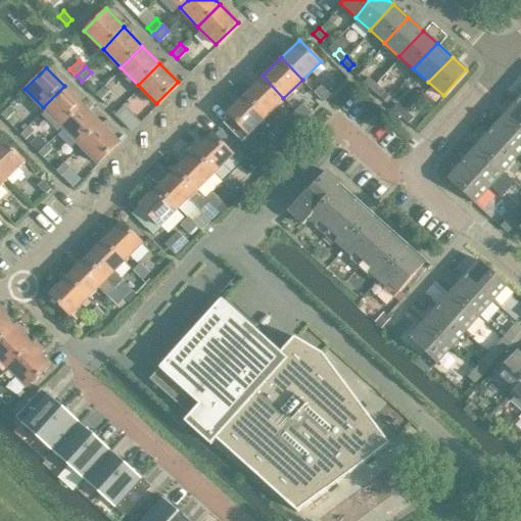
[(243,94),(265,115),(283,98),(263,76),(243,94)]
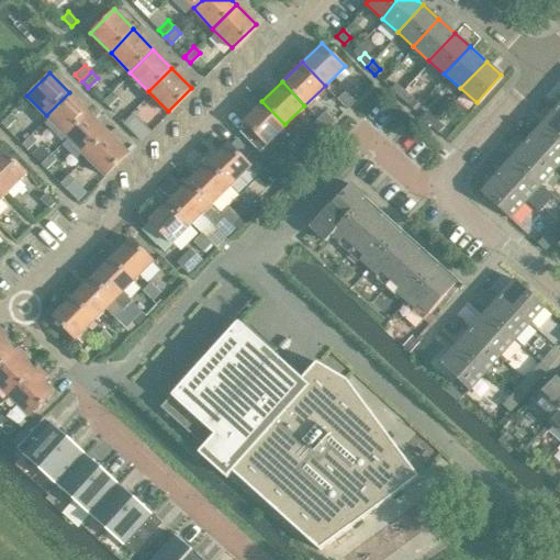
[(389,89),(398,96),(403,90),(394,82),(389,89)]
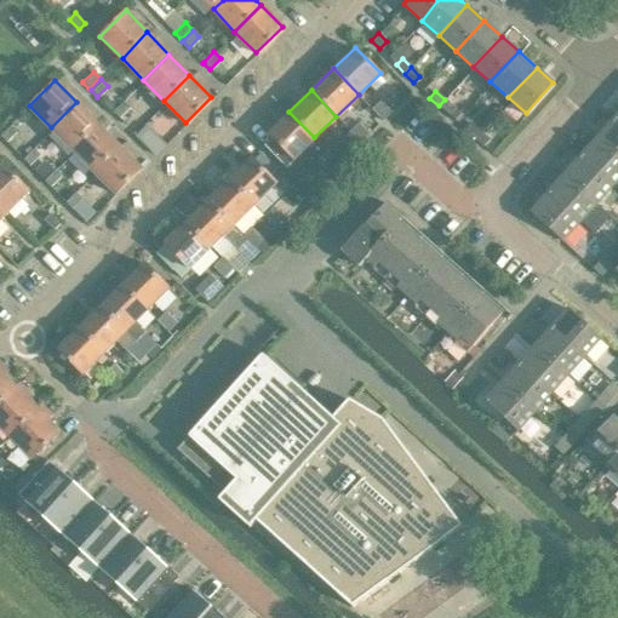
[(370,108),(381,120),(390,110),(379,98),(370,108)]
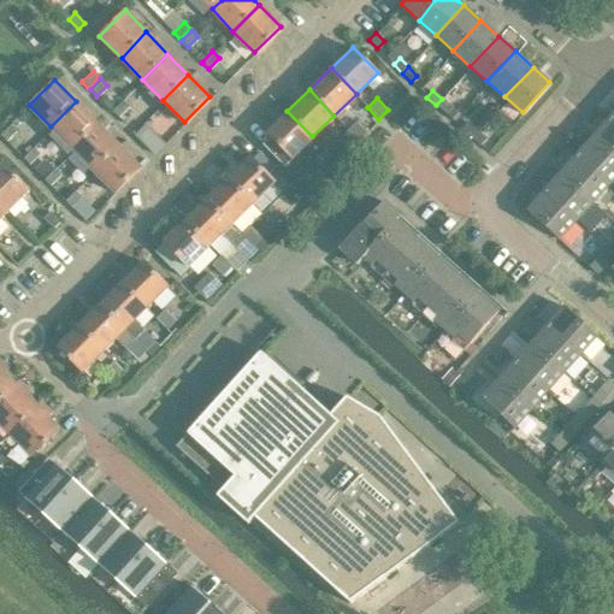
[(111,110),(110,111),(116,117),(117,116),(128,105),(120,99),(111,110)]
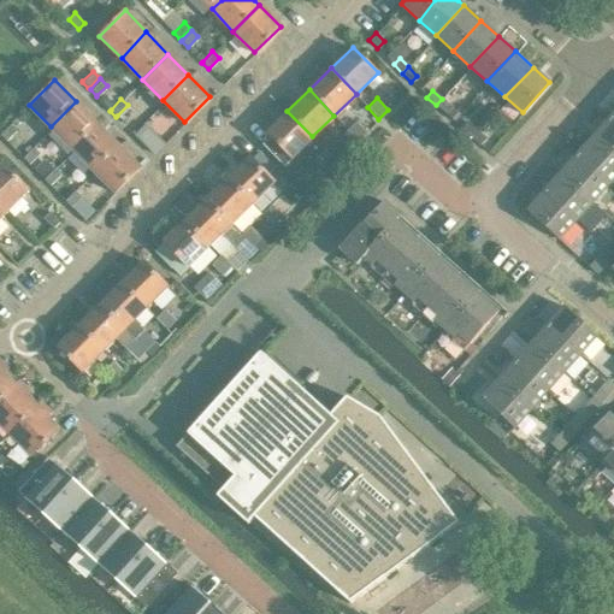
[(442,99),(436,105),(444,113),(450,106),(442,99)]
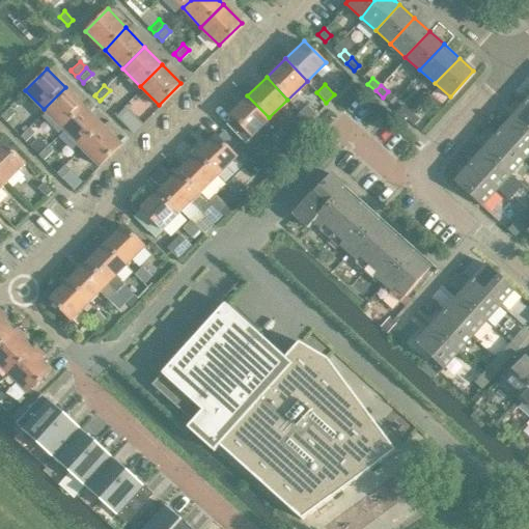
[(65,87),(44,109),(61,128),(83,106),(65,87)]
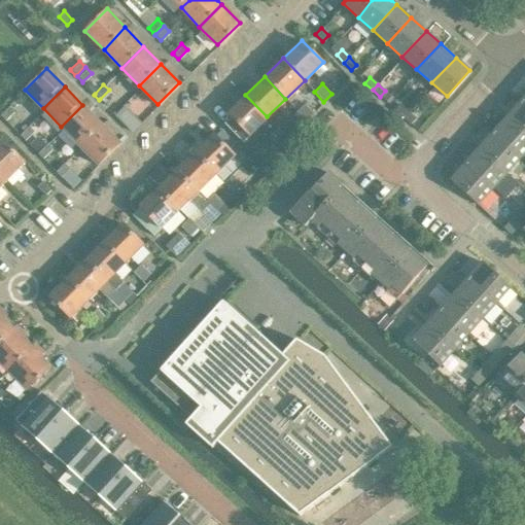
[(242,141),(248,134),(267,116),(245,95),(228,112),(231,115),(223,123),(242,141)]
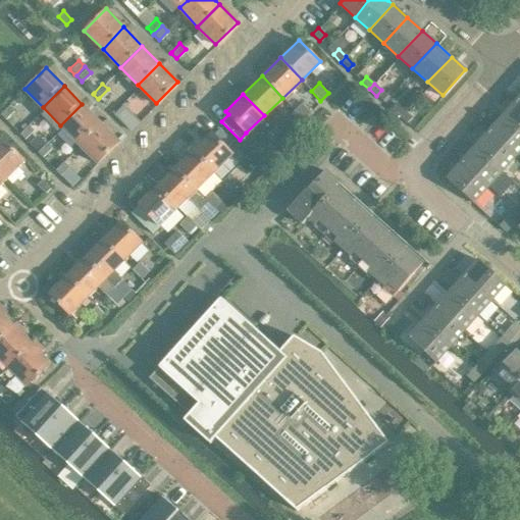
[(502,114),(519,132),(519,104),(515,100),(502,114)]
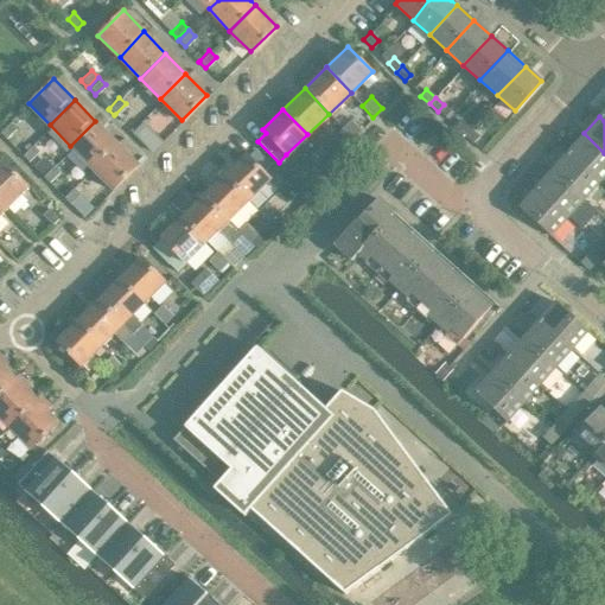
[(341,127),(352,138),(362,128),(350,118),(341,127)]
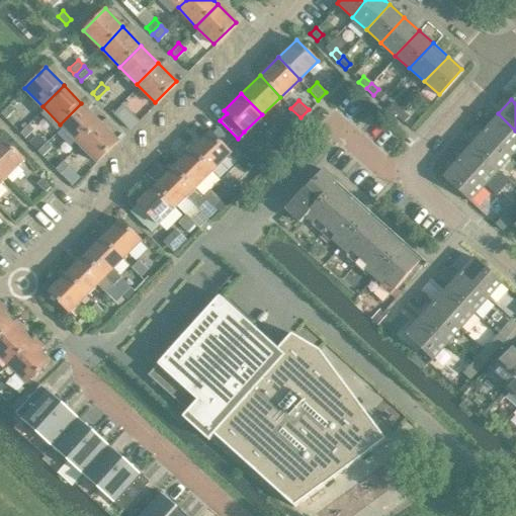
[(388,107),(395,114),(400,108),(393,102),(388,107)]
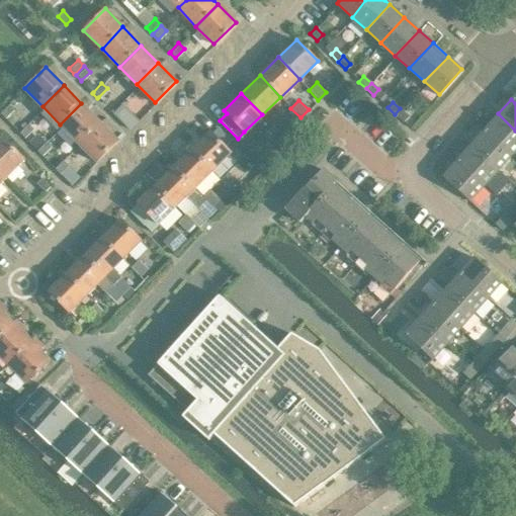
[(13,109),(7,103),(0,111),(0,113),(4,117),(13,109)]
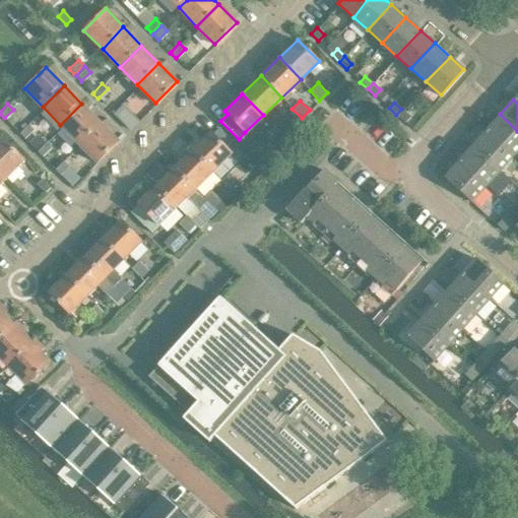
[(81,104),(60,125),(77,142),(100,121),(81,104)]
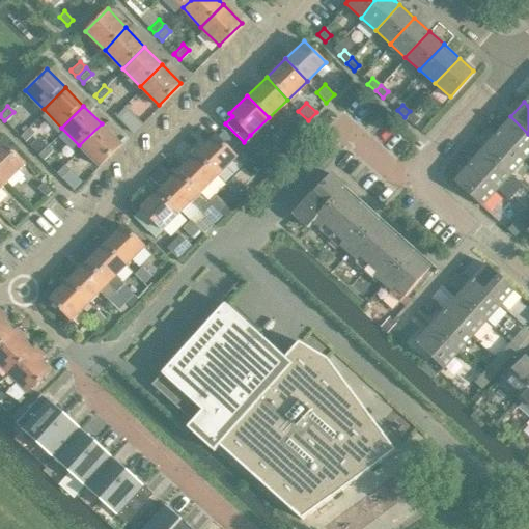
[(290,118),(300,129),(308,120),(298,111),(290,118)]
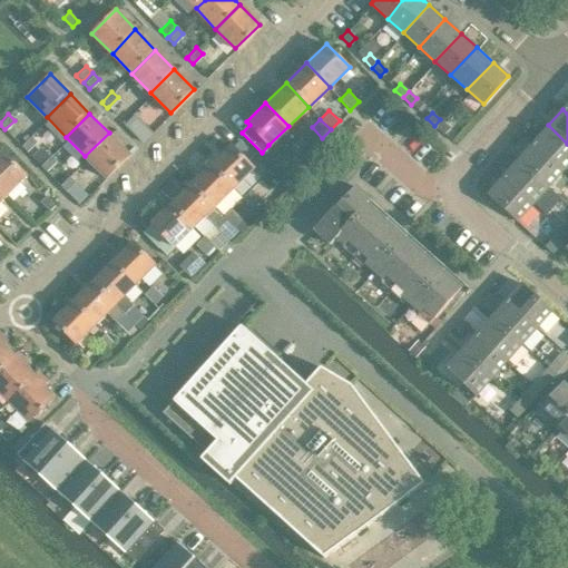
[(434,126),(443,134),(449,127),(440,119),(434,126)]
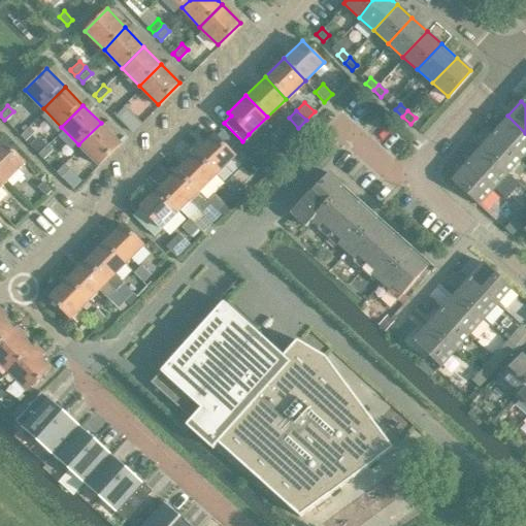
[(493,132),(520,157),(525,149),(525,133),(507,116),(493,132)]
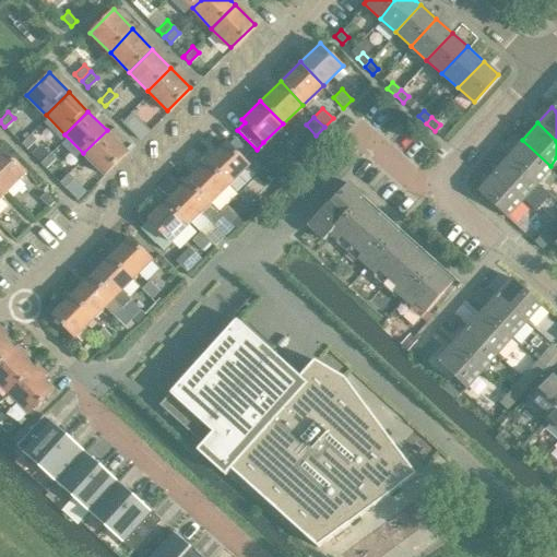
[(133,132),(131,133),(138,139),(139,138),(147,129),(142,123),(133,132)]
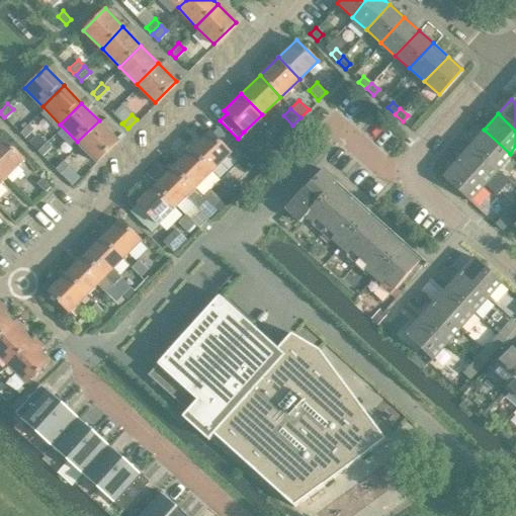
[(99,120),(77,142),(95,161),(116,139),(99,120)]
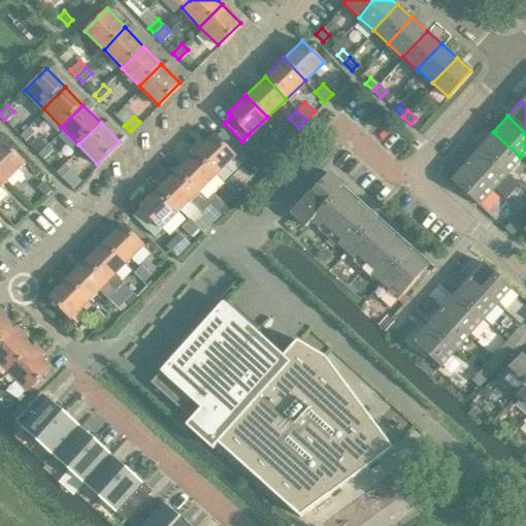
[(27,126),(19,134),(24,140),(33,131),(27,126)]
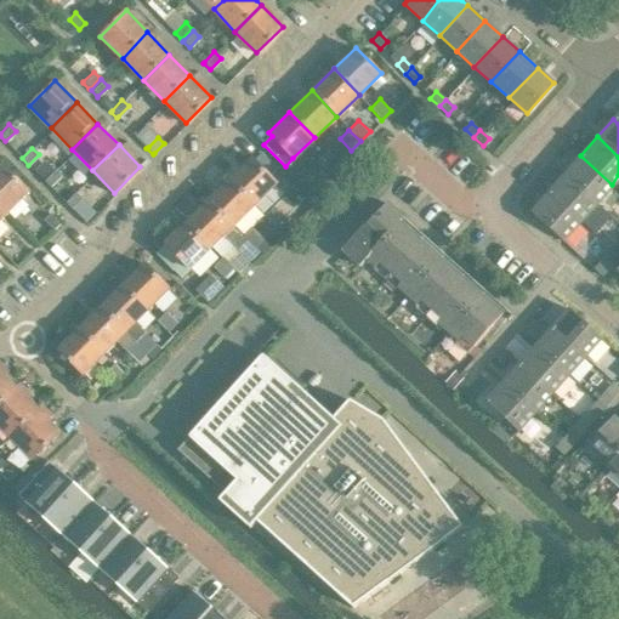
[(318,160),(329,171),(340,162),(328,149),(318,160)]
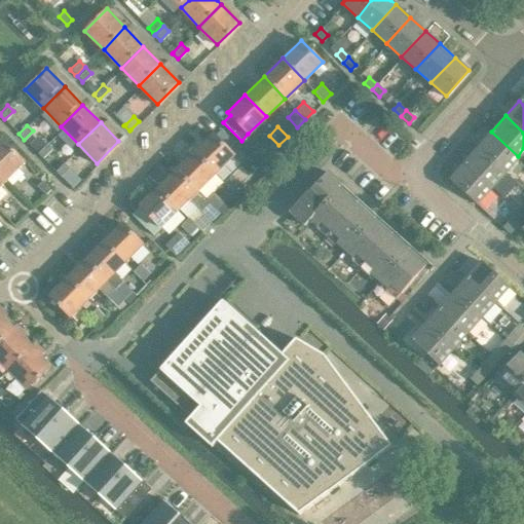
[(195,150),(216,172),(233,154),(226,147),(231,141),(220,129),(214,136),(212,133),(195,150)]
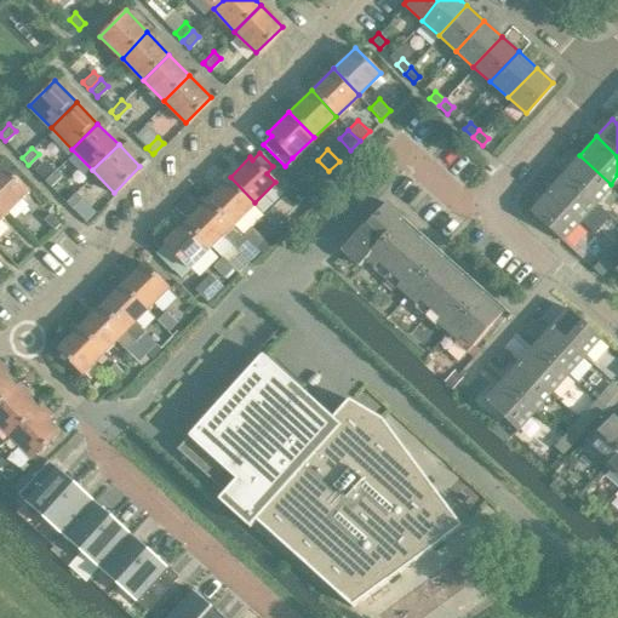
[(562,173),(594,202),(611,184),(579,155),(562,173)]
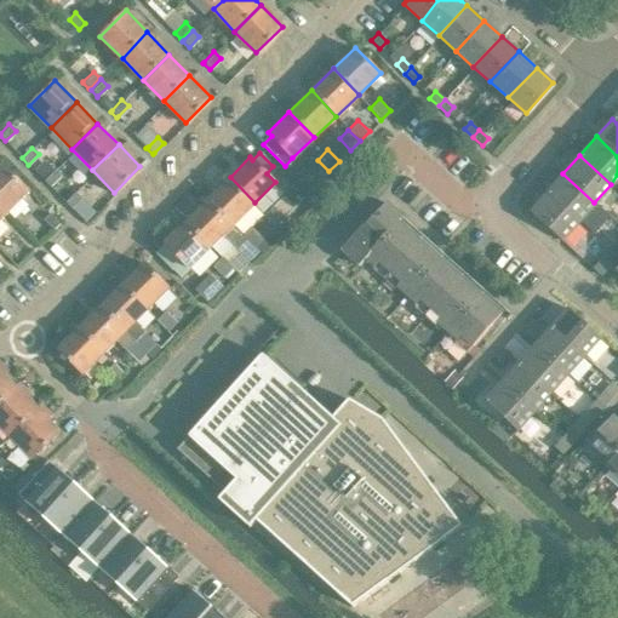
[(0,206),(6,212),(28,190),(3,165),(0,167),(0,206)]
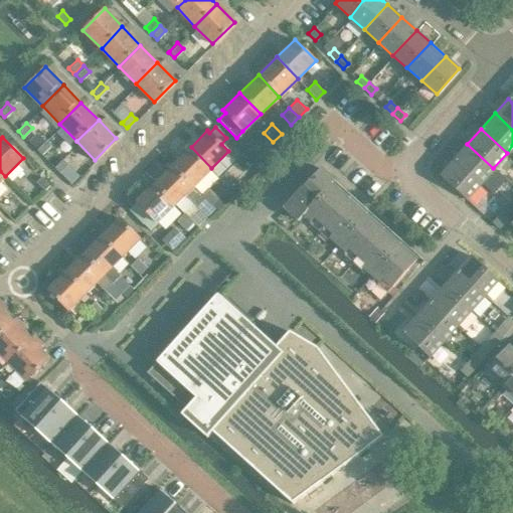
[(43,141),(35,149),(41,155),(49,146),(43,141)]
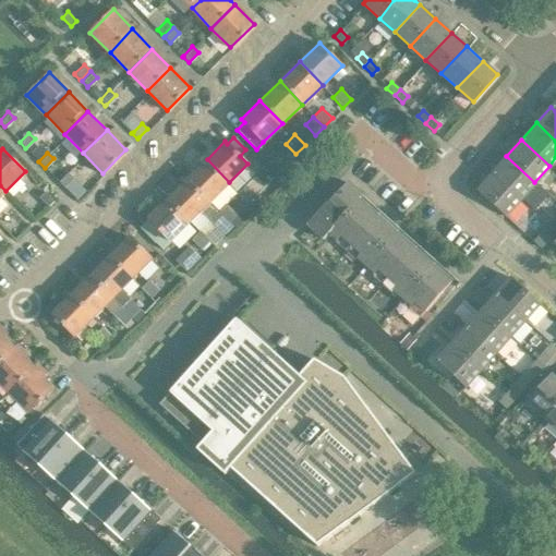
[(492,172),(520,198),(534,182),(506,156),(492,172)]
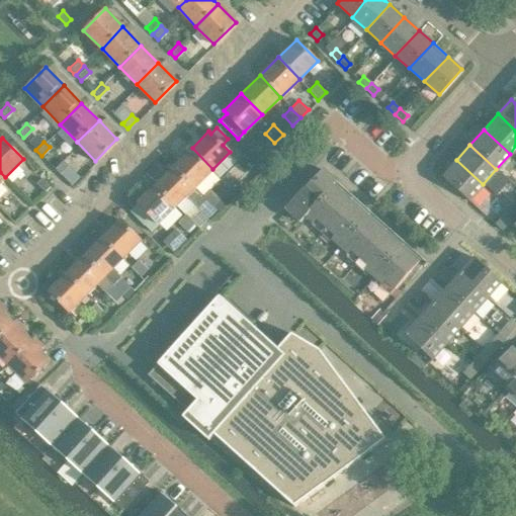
[(174,166),(194,187),(212,169),(192,148),(174,166)]
